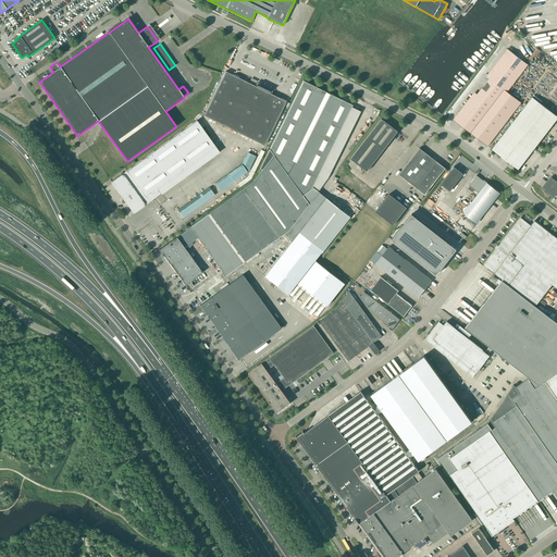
[(490,78),(504,89),(507,91),(528,65),(507,49),(486,76),(490,78)]
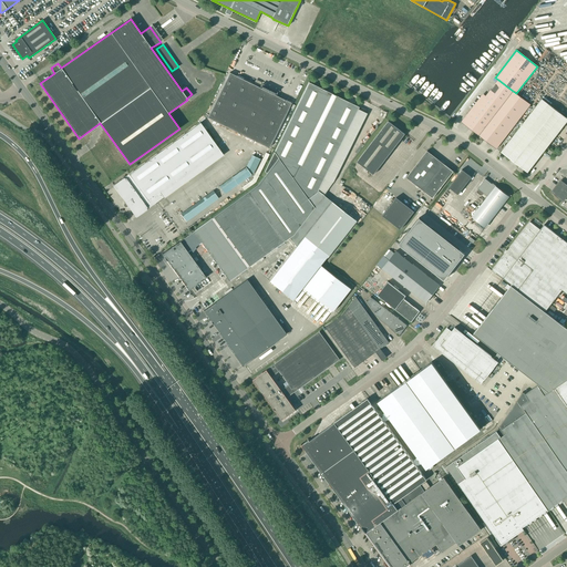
[(260,88),(229,73),(207,117),(269,147),(291,103),(276,95),(277,92),(269,89),(261,84),(260,88)]
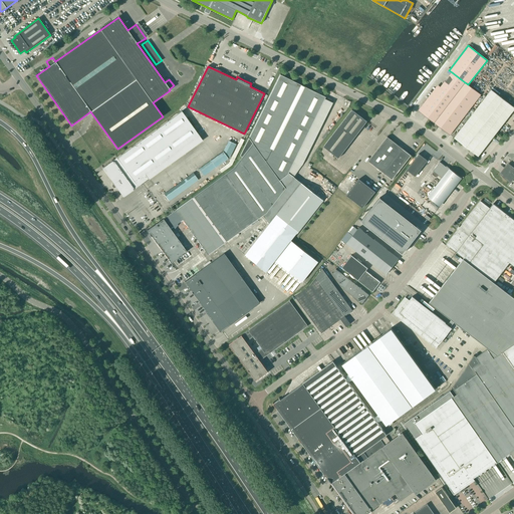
[(434,122),(465,82),(452,72),(449,70),(419,110),(434,122)]
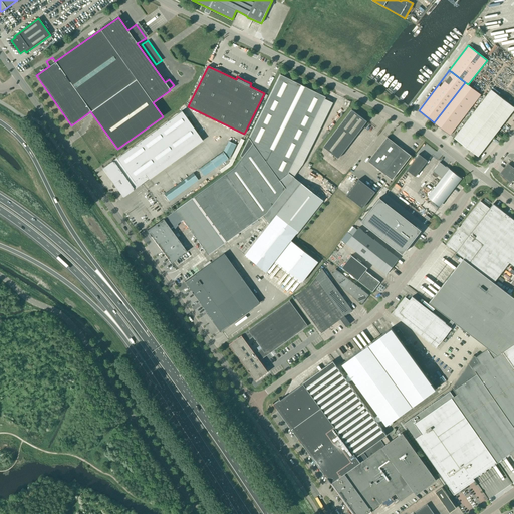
[(208,254),(266,213),(285,188),(279,180),(287,174),(325,97),(280,74),(249,138),(252,144),(234,168),(176,210),(163,219),(147,230),(171,263),(187,251),(170,228),(173,226),(175,228),(178,225),(177,224),(183,220),(208,254)]
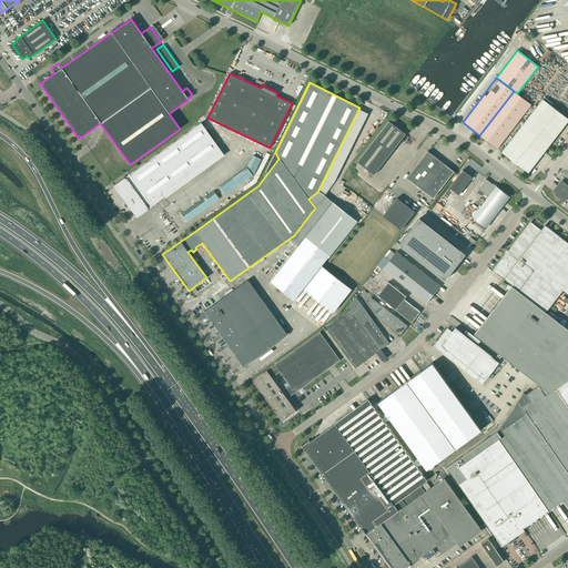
[(531,104),(517,93),(514,91),(479,135),(497,149),(531,104)]
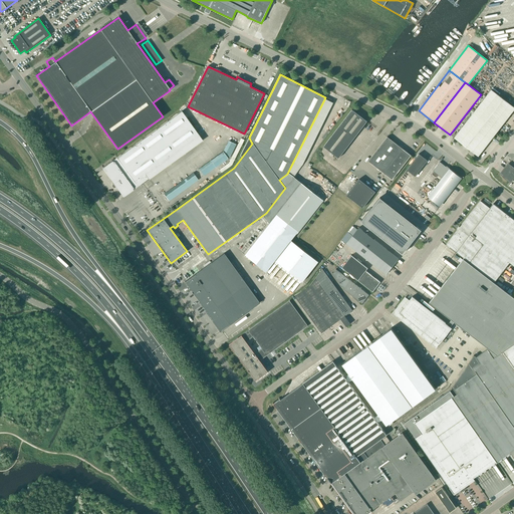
[(478,157),(513,109),(513,106),(491,89),(454,138),(478,157)]
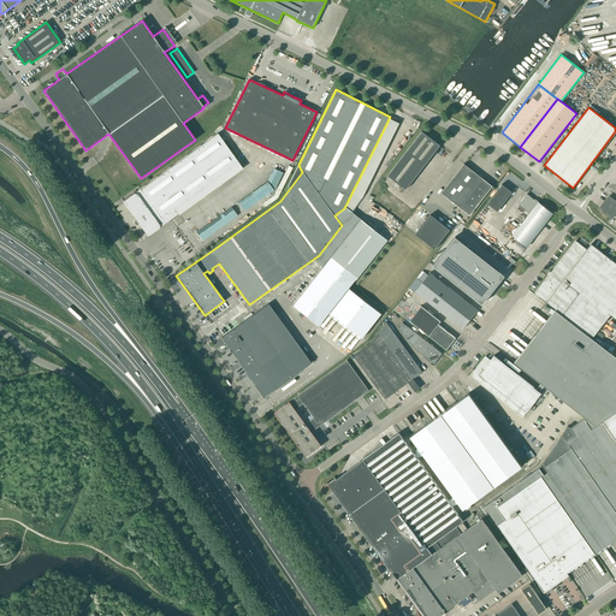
[(406,189),(439,146),(422,131),(388,176),(406,189)]
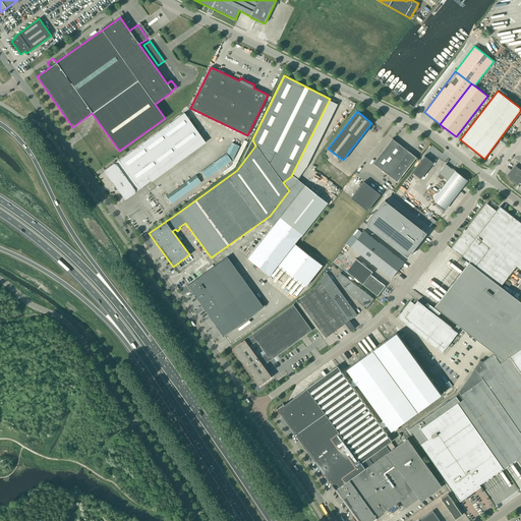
[(125,199),(151,181),(148,177),(201,137),(184,113),(104,170),(125,199)]
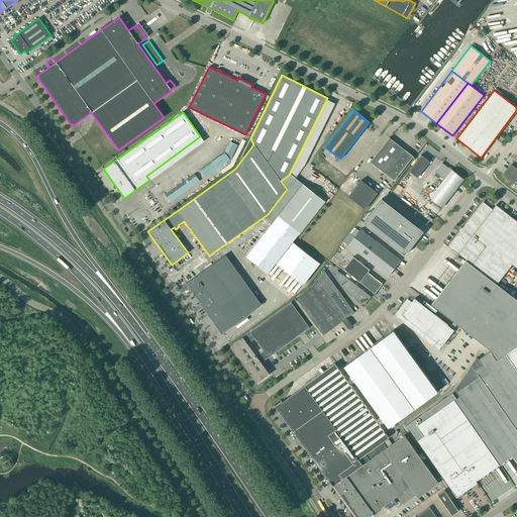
[(394,181),(413,157),(389,137),(371,162),(394,181)]
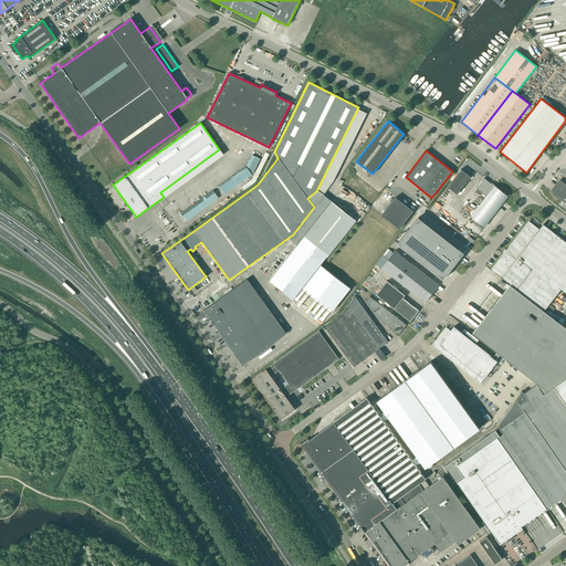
[(224,195),(251,175),(254,171),(260,159),(251,155),(245,167),(218,186),(224,195)]
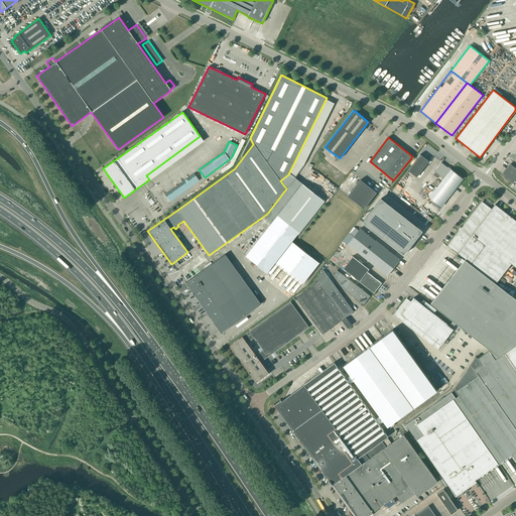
[(419,155),(408,170),(416,177),(429,161),(425,158),(424,159),(419,155)]
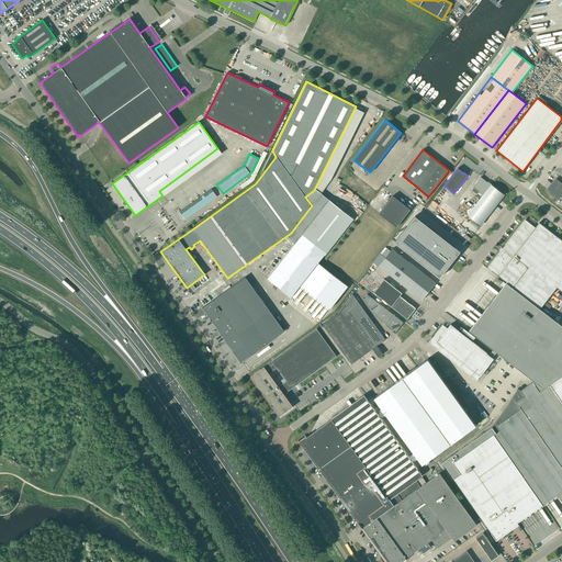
[(483,195),(468,214),(481,225),(504,195),(491,184),(490,186),(486,183),(487,182),(481,177),(473,187),(483,195)]
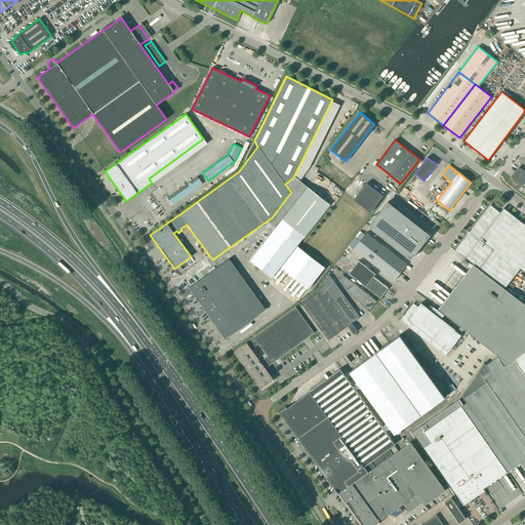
[(521,185),(524,179),(524,172),(519,168),(512,177),(521,185)]
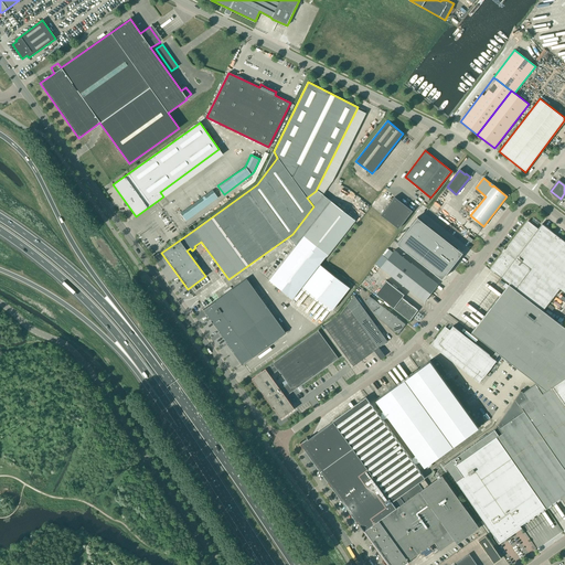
[(185,221),(217,198),(212,190),(180,213),(185,221)]
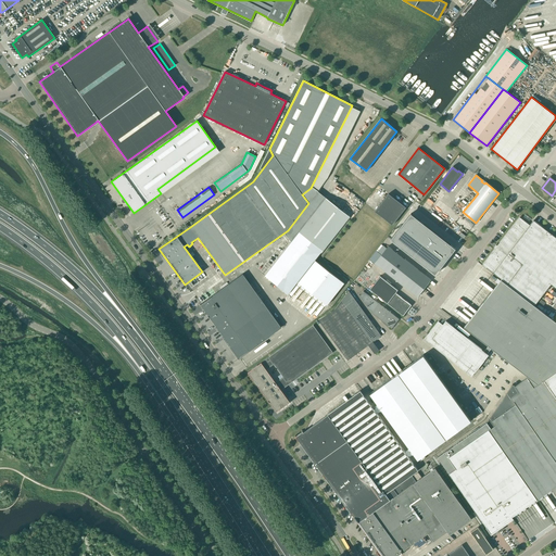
[(392,225),(406,207),(389,193),(375,211),(392,225)]
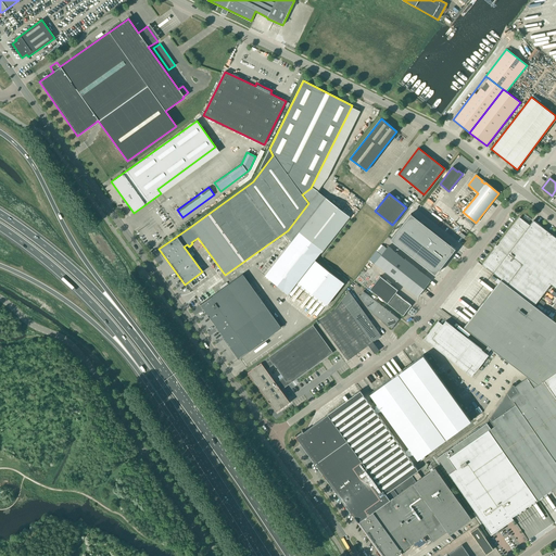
[(325,198),(264,276),(288,294),(298,281),(327,305),(344,283),(315,260),(349,216),(325,198)]
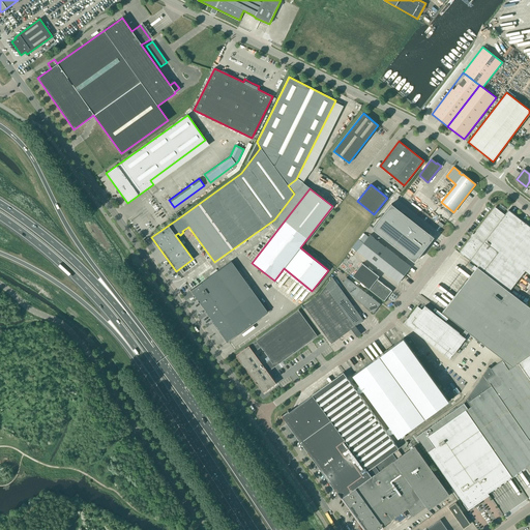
[(434,237),(391,204),(373,228),(415,262),(434,237)]
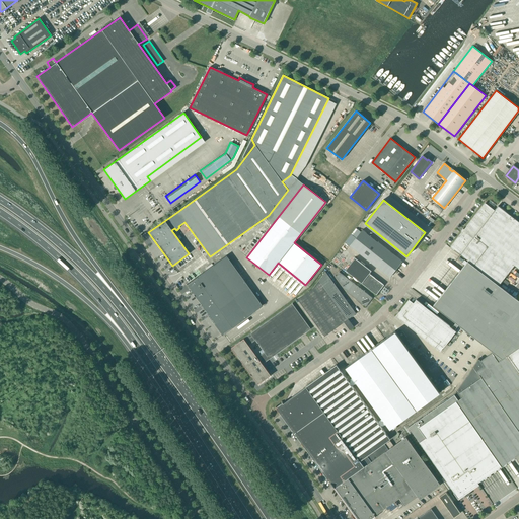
[(448,286),(433,305),(484,345),(493,352),(480,360),(478,359),(454,394),(414,423),(409,427),(411,429),(420,442),(457,497),(501,466),(502,466),(515,456),(518,462),(518,300),(517,299),(499,285),(514,265),(518,269),(518,221),(498,206),(495,211),(485,203),(451,246),(468,261),(448,286)]
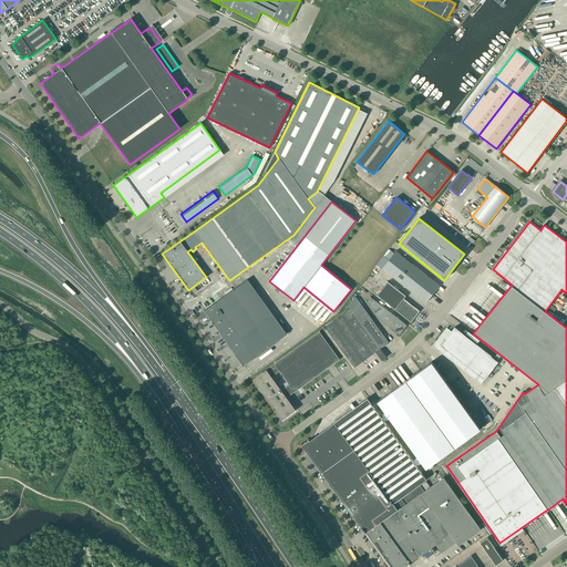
[(425,303),(440,286),(395,251),(382,268),(425,303)]
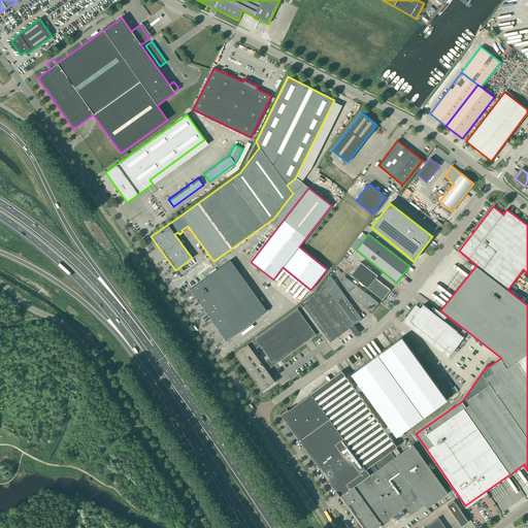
[(266,310),(230,260),(190,290),(191,291),(190,292),(192,294),(211,320),(209,321),(211,324),(213,323),(226,340),(266,310)]
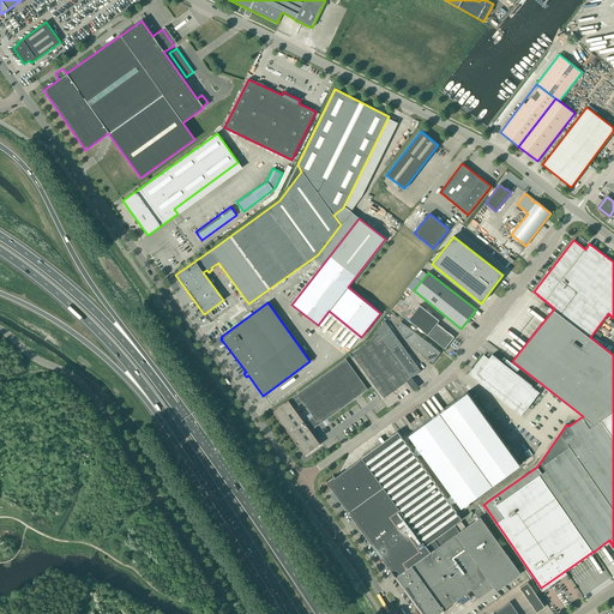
[(445,348),(455,337),(437,324),(439,320),(420,305),(409,319),(428,335),(427,335),(445,348)]
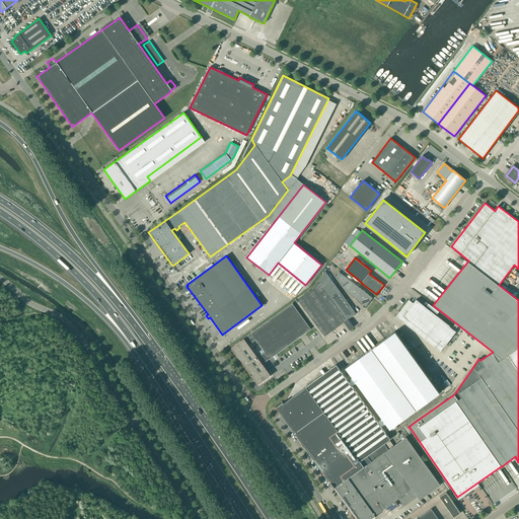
[(344,322),(349,319),(356,313),(325,272),(312,289),(298,299),(324,337),(344,322)]
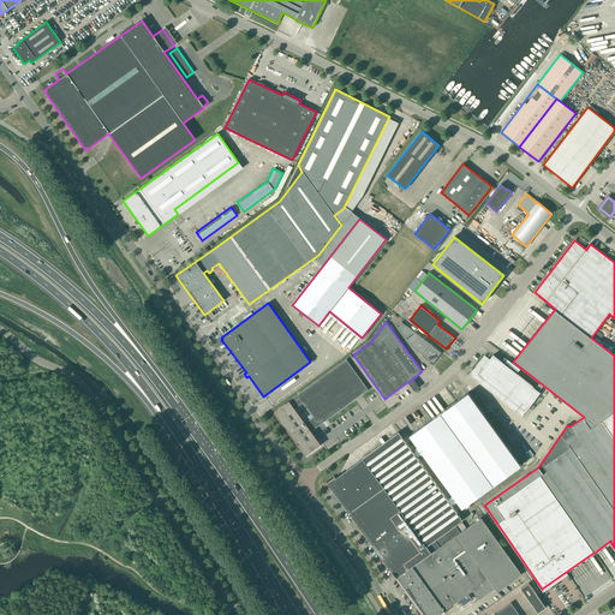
[(434,364),(442,353),(401,322),(398,328),(411,346),(434,364)]
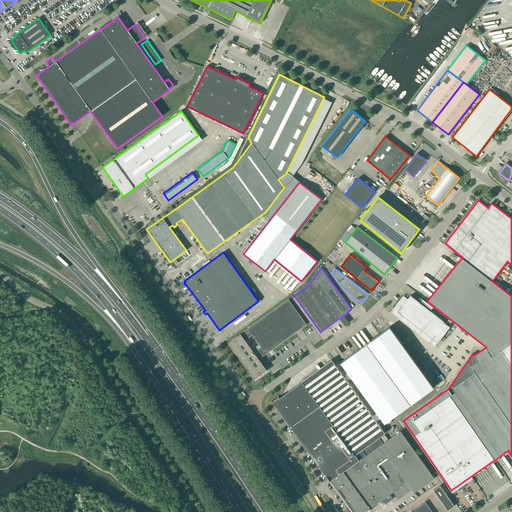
[(450,327),(410,295),(407,299),(403,296),(391,312),(418,334),(434,347),(450,327)]
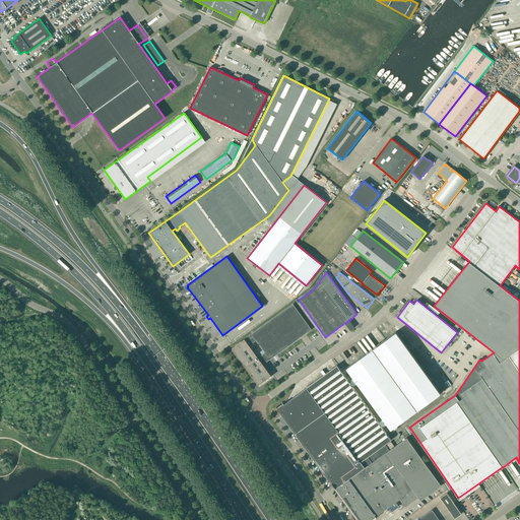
[(293,304),(232,348),(257,383),(269,374),(263,365),(311,330),(293,304)]
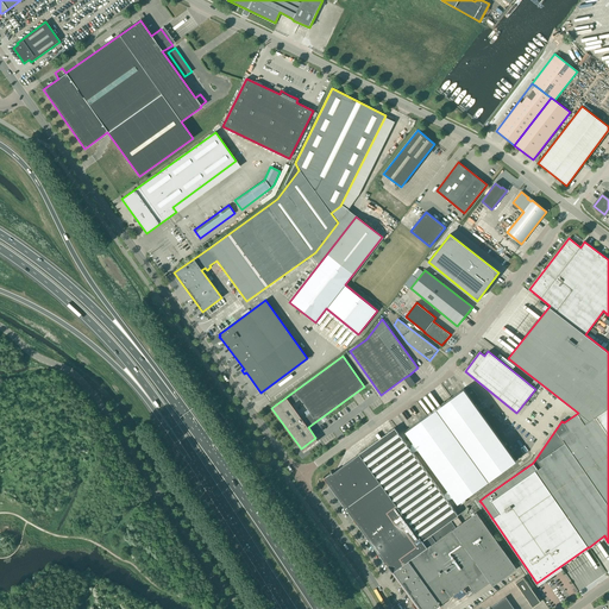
[(409,375),(403,378),(410,388),(415,383),(409,375)]
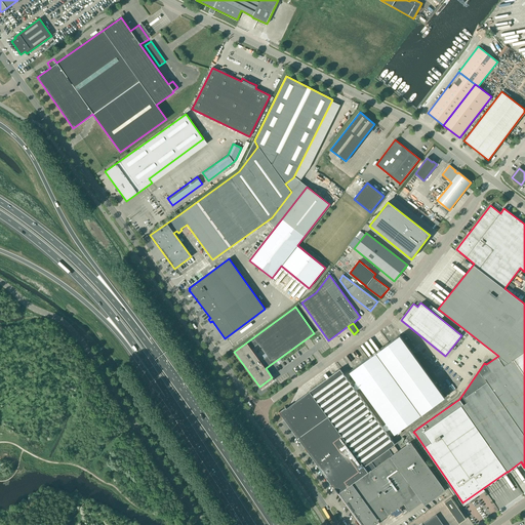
[(400,335),(350,371),(357,381),(352,385),(356,390),(361,387),(387,422),(381,427),(386,432),(391,428),(395,434),(445,397),(400,335)]
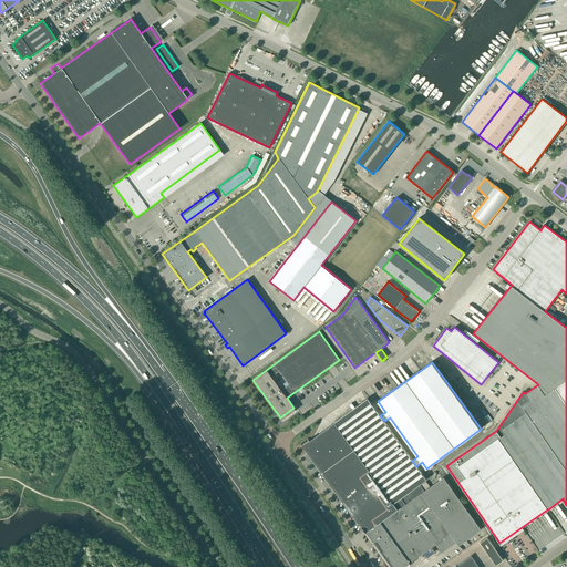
[(364,529),(428,484),(426,482),(421,485),(420,484),(426,480),(416,466),(412,461),(384,421),(380,416),(368,399),(303,445),(364,529)]
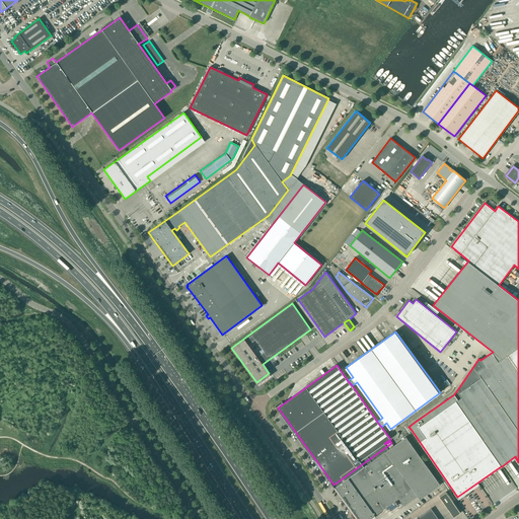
[(323,370),(321,366),(309,372),(311,376),(323,370)]
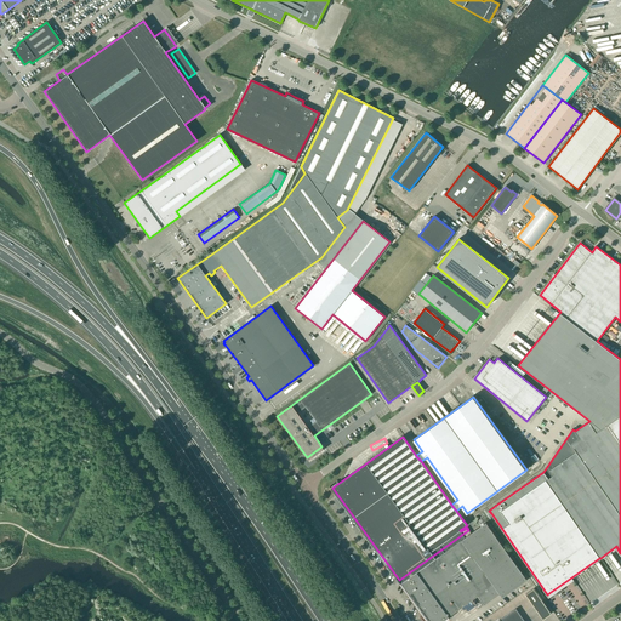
[(486,517),(491,513),(489,511),(495,506),(495,505),(483,513),(486,517)]
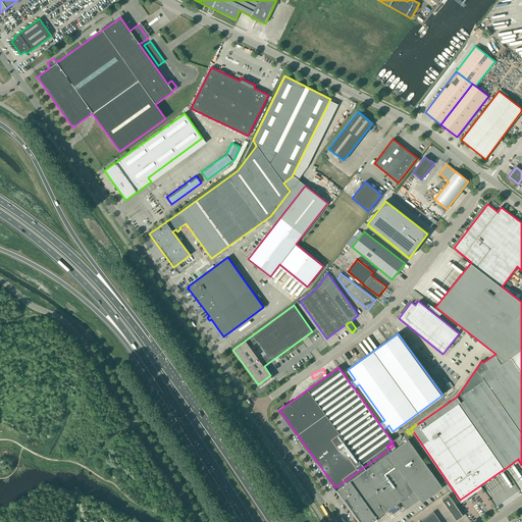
[(394,446),(335,487),(343,498),(346,502),(358,518),(357,519),(358,521),(359,520),(360,521),(372,521),(377,519),(377,518),(402,501),(407,508),(440,484),(408,439),(396,448),(394,446)]
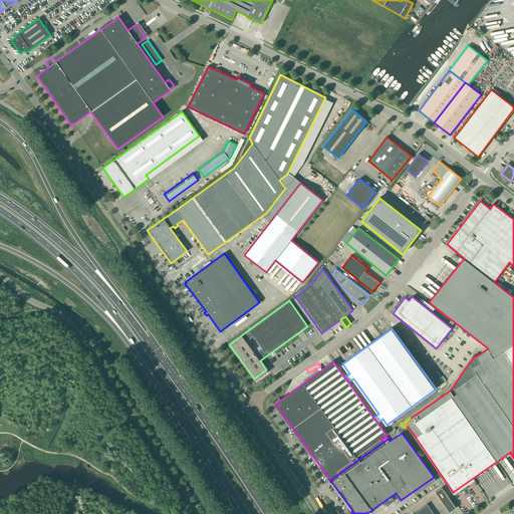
[(450,512),(456,508),(442,487),(435,492),(450,512)]
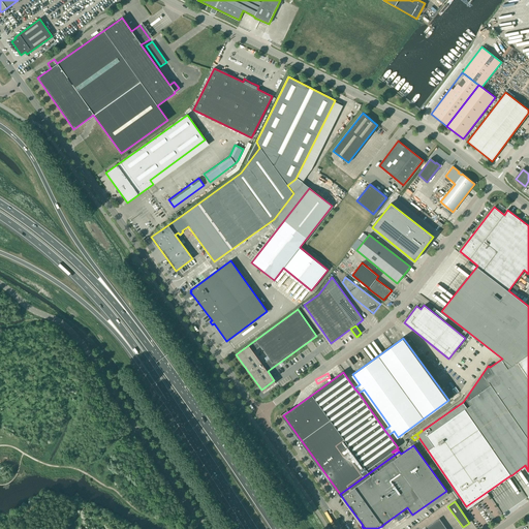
[(446,528),(439,519),(424,528),(446,528)]
